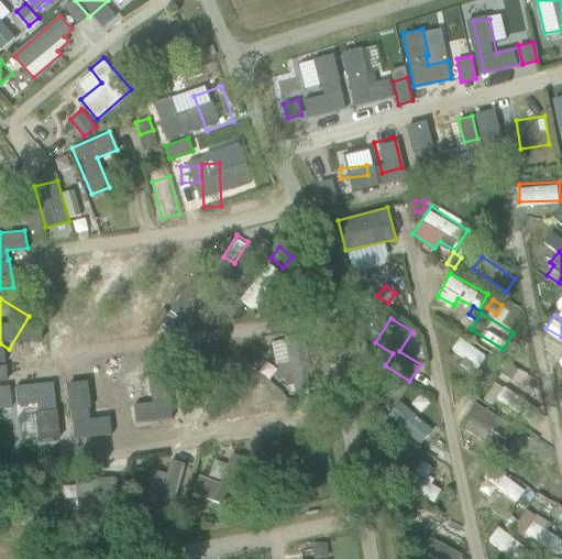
[(461,336),(453,348),(481,364),(488,351),(461,336)]
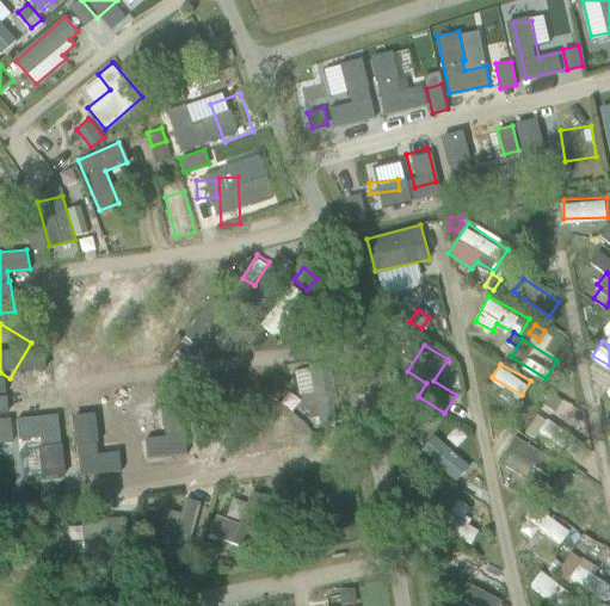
[(560,369),(552,382),(560,387),(568,375),(560,369)]
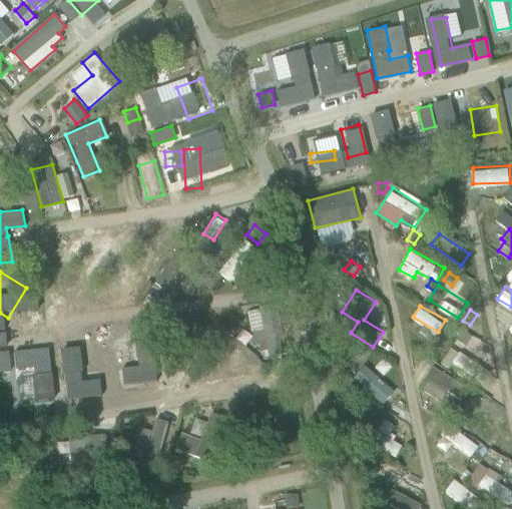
[(361,344),(355,355),(365,361),(371,350),(361,344)]
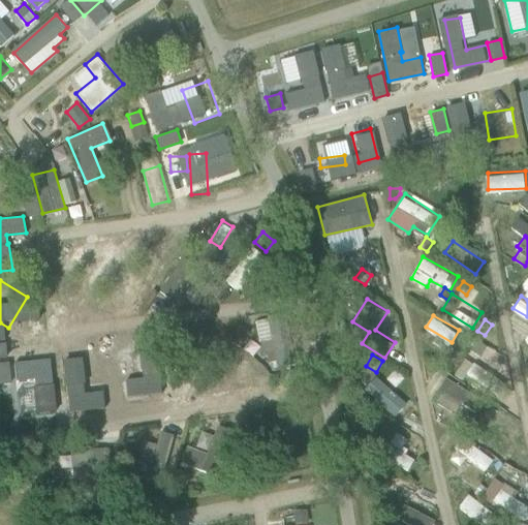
[(465,358),(454,373),(462,379),(473,363),(465,358)]
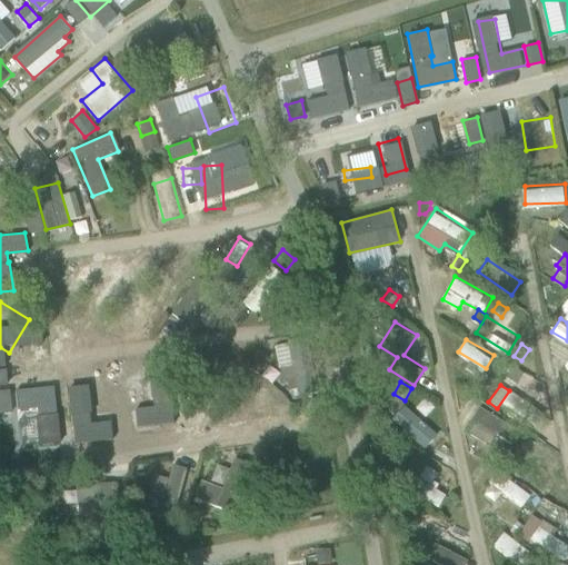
[(10,388),(0,389),(0,412),(12,410),(10,388)]
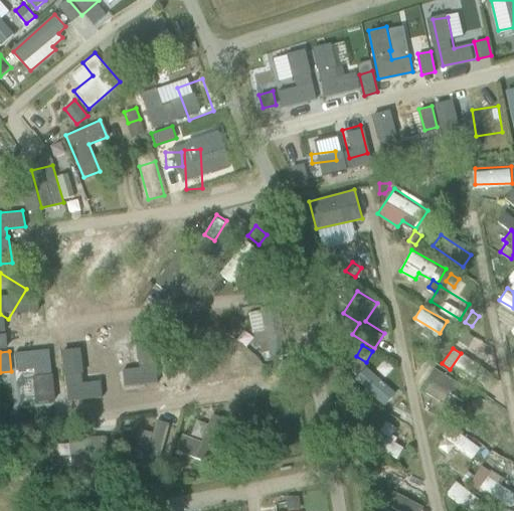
[(384,405),(398,390),(368,362),(354,377),(384,405)]
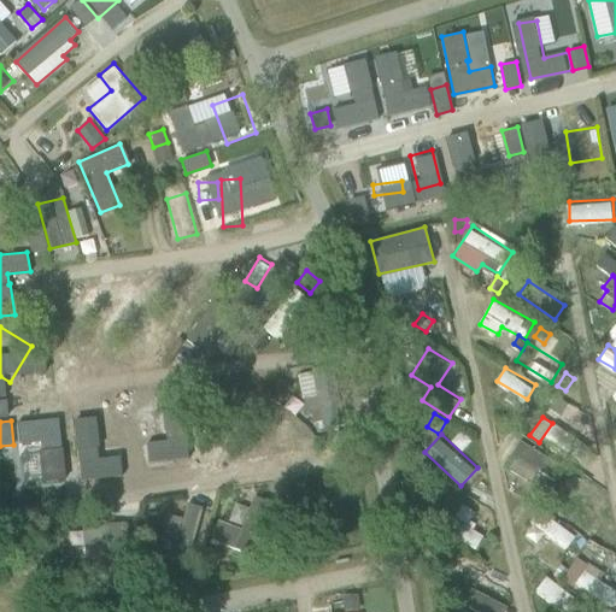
[(521,440),(509,465),(552,484),(564,459),(521,440)]
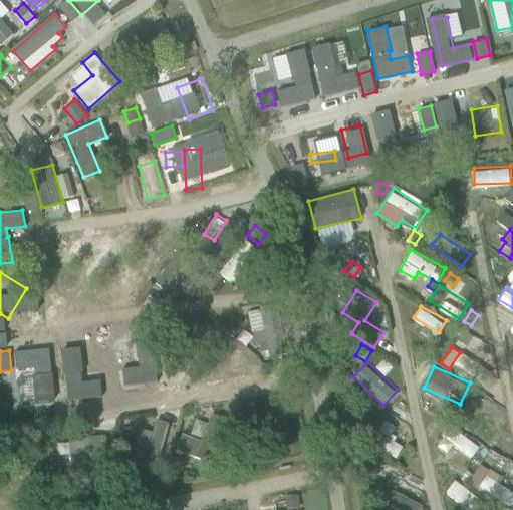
[(257,430),(251,431),(253,449),(290,447),(286,402),(270,404),(270,409),(256,410),(257,430)]
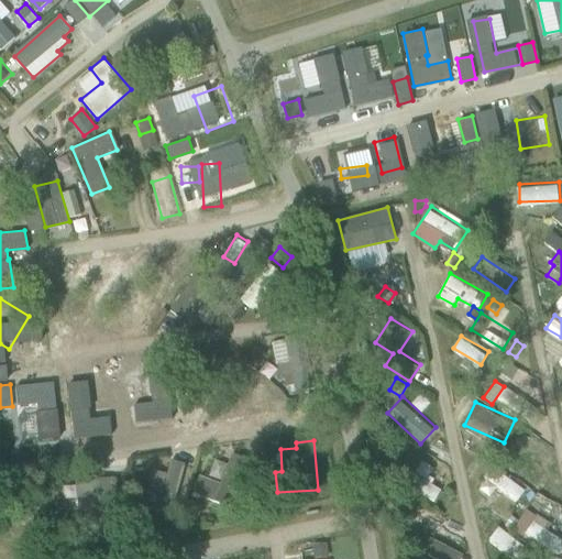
[(518,440),(506,461),(536,477),(547,457),(518,440)]
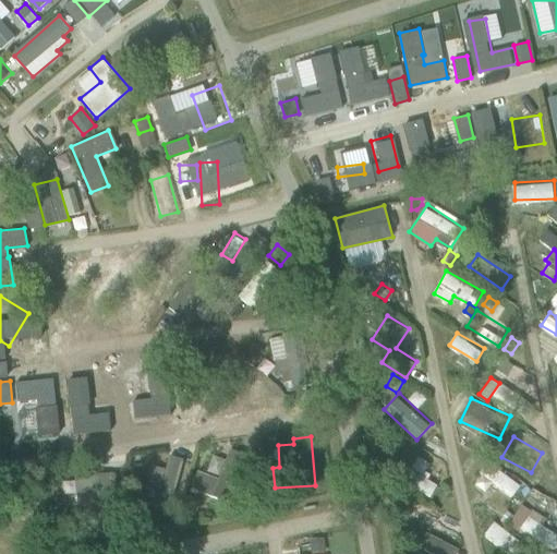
[(484,437),(476,449),(491,458),(498,446),(484,437)]
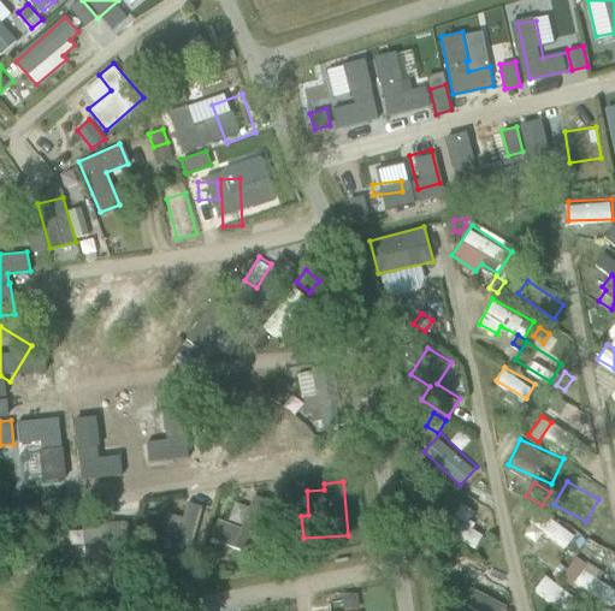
[(218,520),(211,538),(253,555),(258,545),(273,503),(253,494),(240,528),(218,520)]
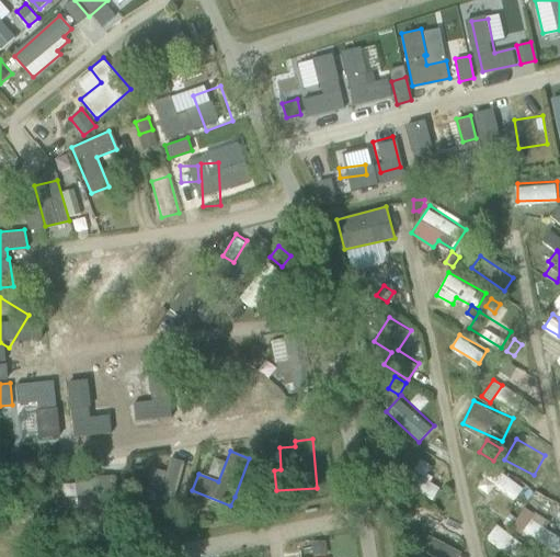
[(170,512),(184,462),(169,458),(166,470),(151,467),(146,486),(159,490),(155,508),(170,512)]
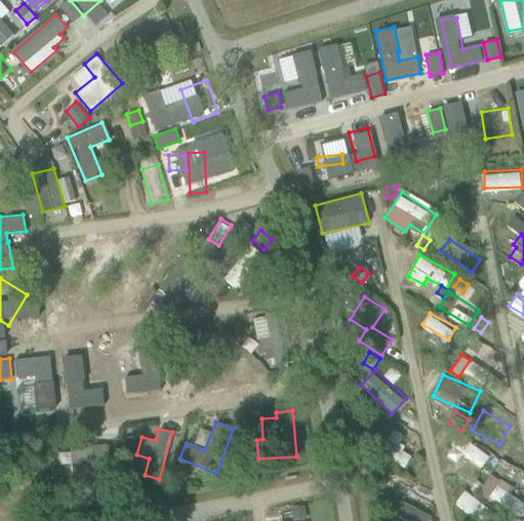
[(483,465),(491,453),(468,434),(458,445),(483,465)]
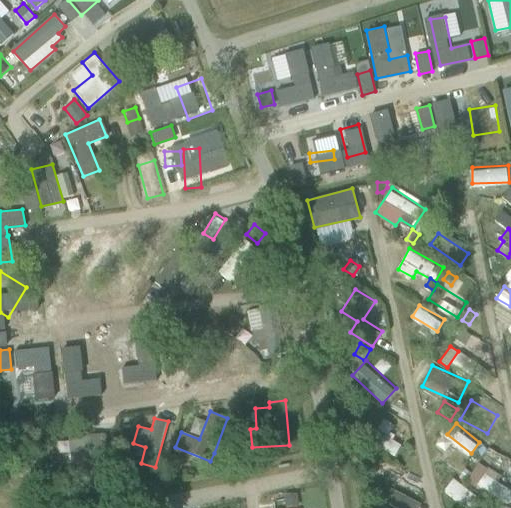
[(375,429),(369,439),(394,455),(401,444),(387,436),(375,429)]
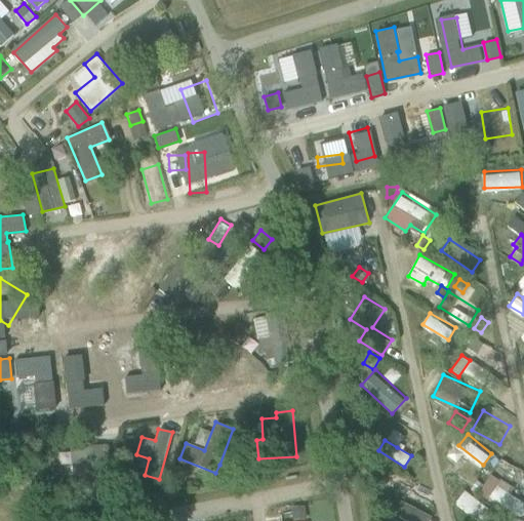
[(108,444),(69,447),(73,490),(111,487),(108,444)]
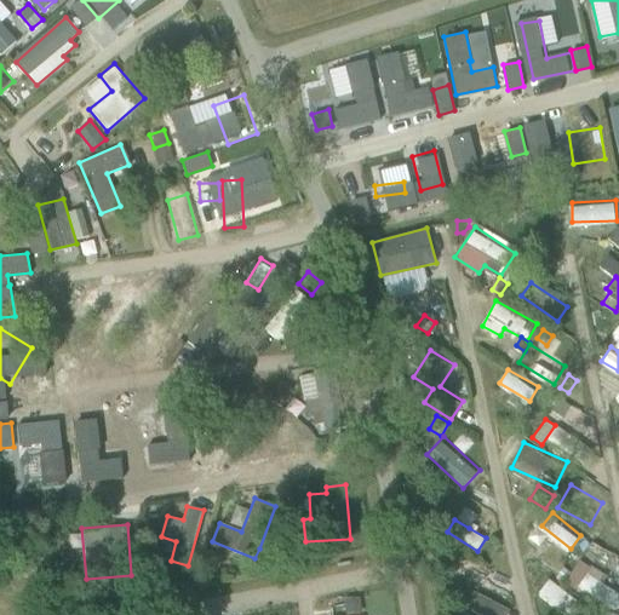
[(618,579),(605,573),(615,550),(591,538),(569,580),(618,604),(618,579)]
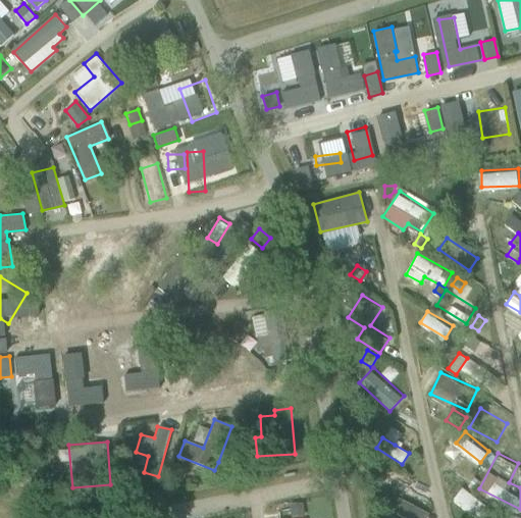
[(172,463),(167,476),(181,482),(187,469),(172,463)]
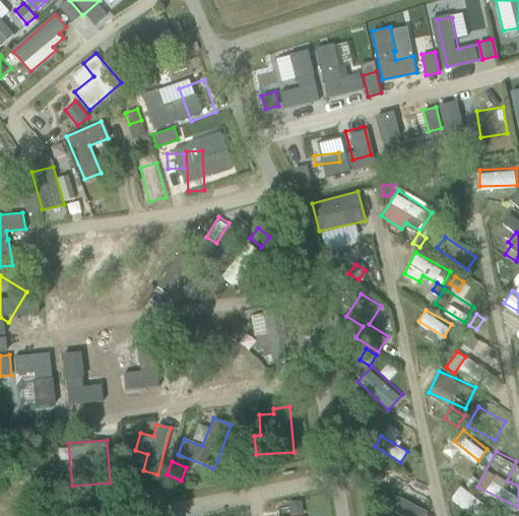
[(372,461),(368,469),(376,473),(380,464),(372,461)]
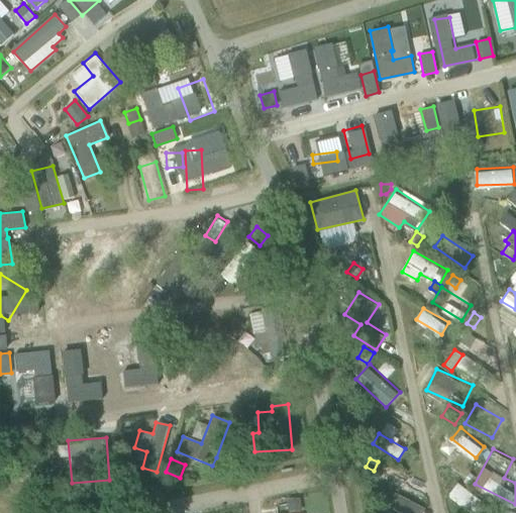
[(470,472),(463,480),(470,485),(476,476),(470,472)]
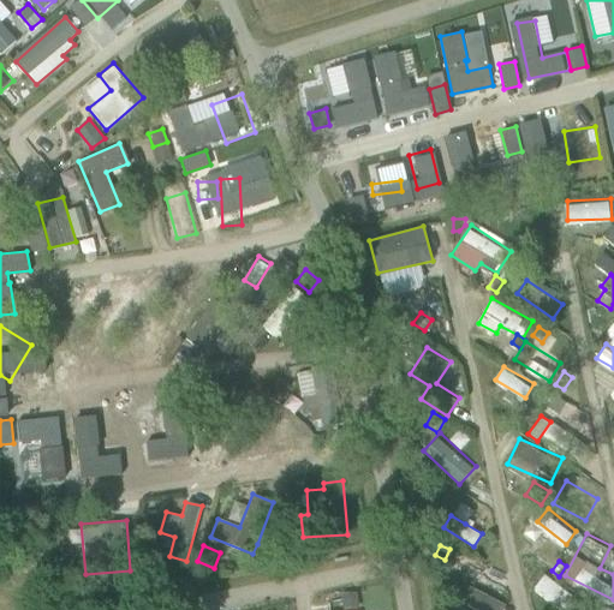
[(138,566),(136,579),(151,581),(154,568),(138,566)]
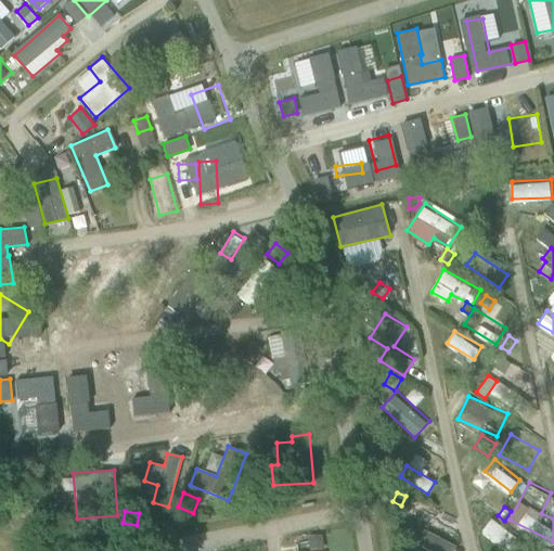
[(486,535),(514,550),(522,550),(528,540),(494,521),(486,535)]
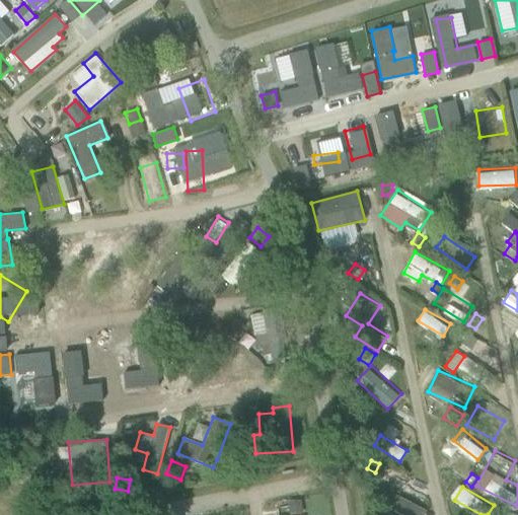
[(299,498),(289,499),(291,512),(301,510),(299,498)]
